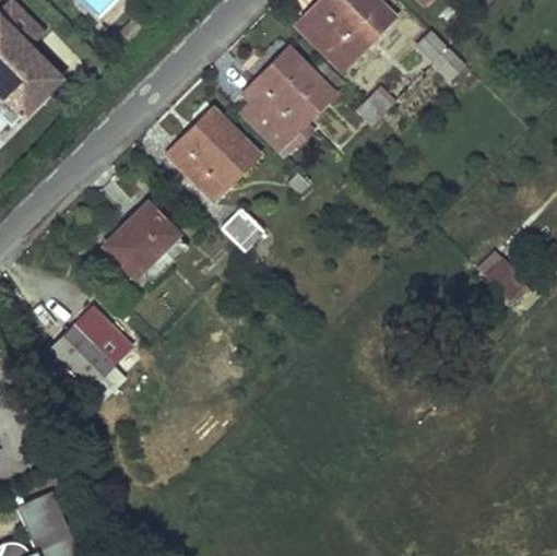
[(0,109),(12,121),(46,89),(35,77),(48,62),(27,42),(42,28),(14,0),(12,0),(0,12),(0,109)]
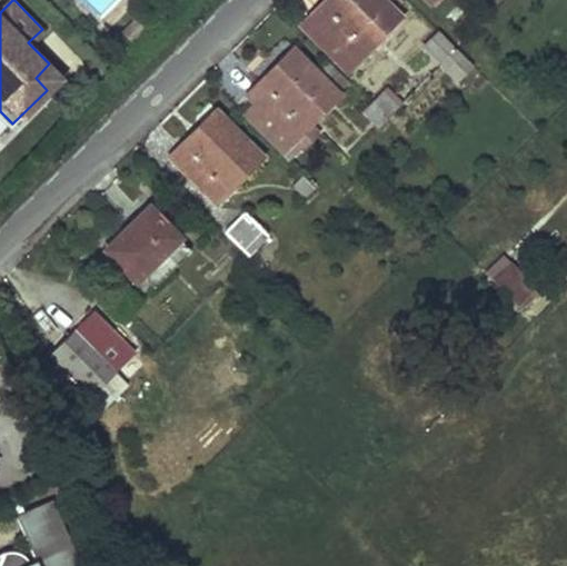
[(324,0),(302,22),(348,70),(403,16),(388,0),(335,0),(329,7),(324,0)]
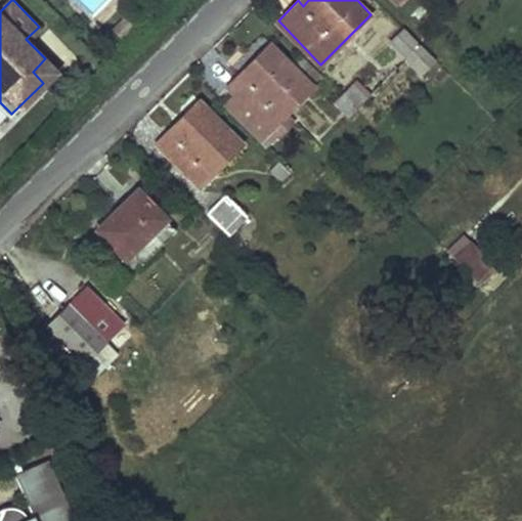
[(392,40),(407,56),(420,44),(404,28),(392,40)]
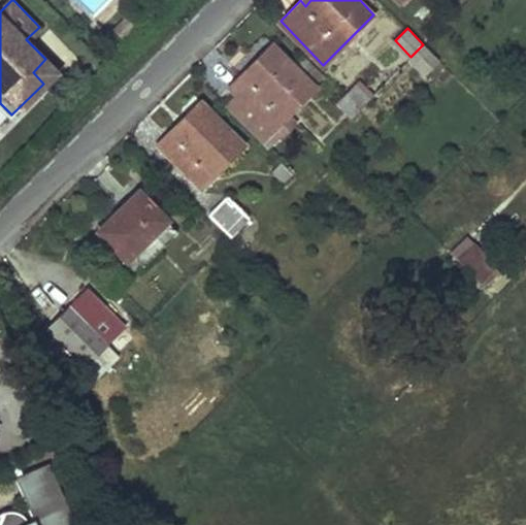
[(278,131),(275,128),(290,113),(317,87),(273,42),(256,59),(262,64),(248,78),(242,73),(230,85),(237,93),(227,103),(266,143),(278,131)]
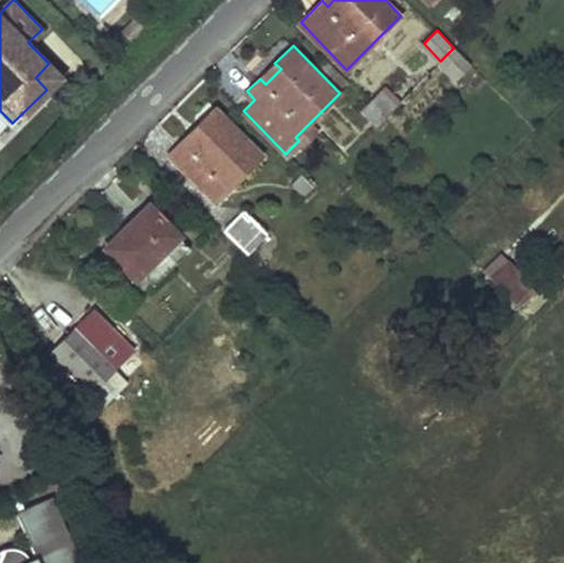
[(453,48),(440,61),(458,77),(471,63),(453,48)]
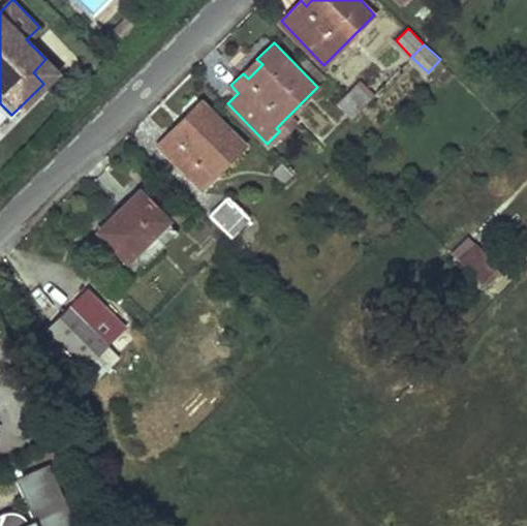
[(57,70),(45,59),(33,72),(43,84),(57,70)]
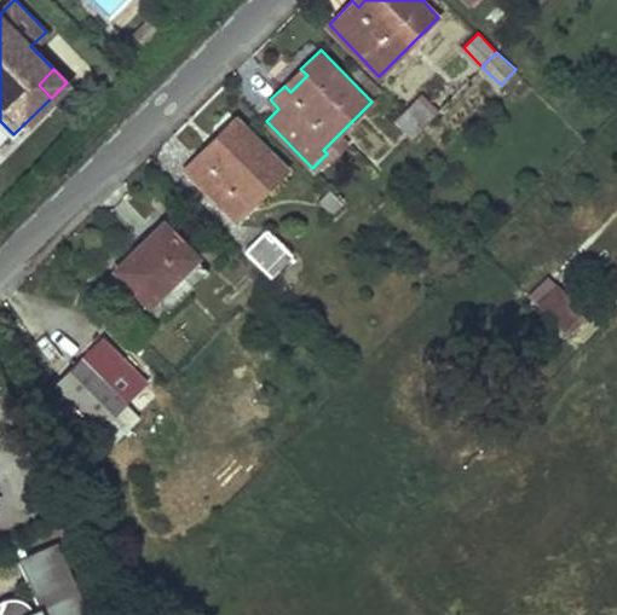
[(300,69),(284,86),(290,92),(307,75),(300,69)]
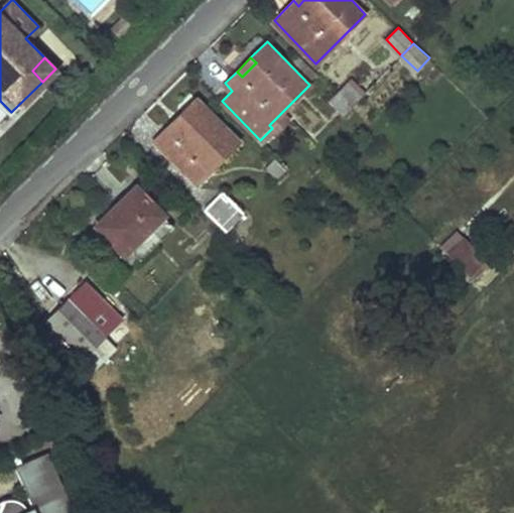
[(338,92),(352,106),(365,92),(351,78),(338,92)]
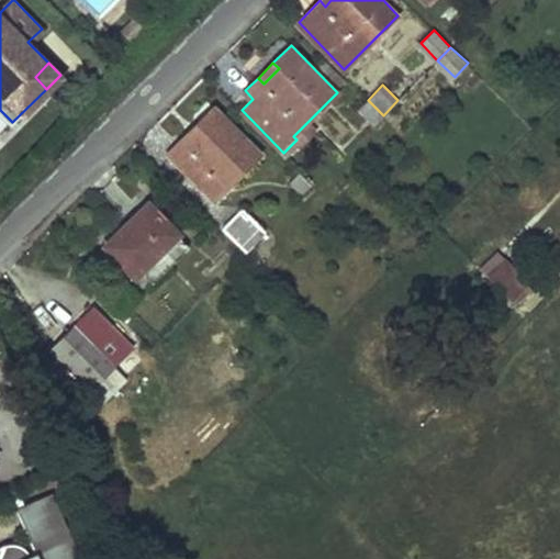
[(360,108),(376,123),(383,115),(368,100),(360,108)]
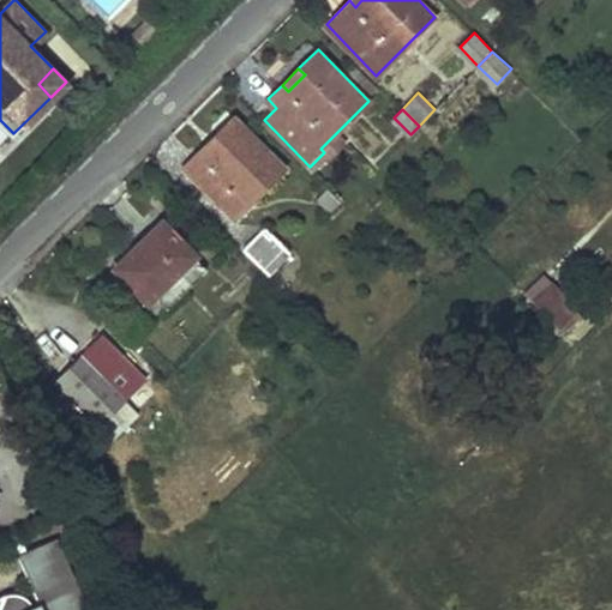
[(234,115),(185,165),(235,216),(286,167),(234,115)]
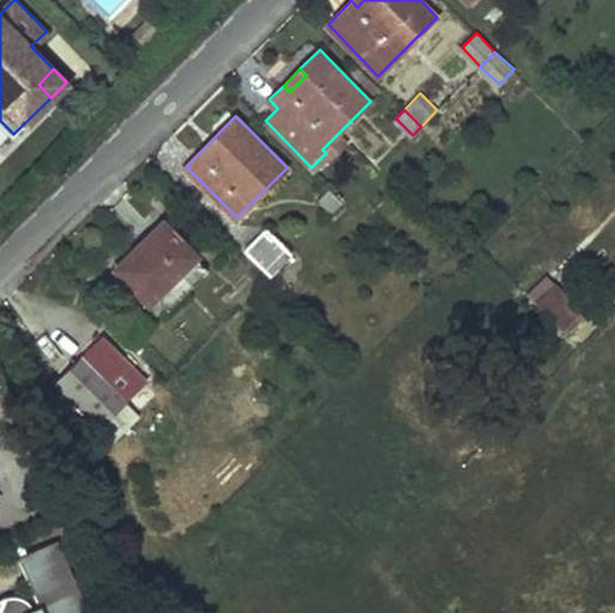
[(326,153),(331,159),(349,141),(339,133),(322,149),(326,153)]
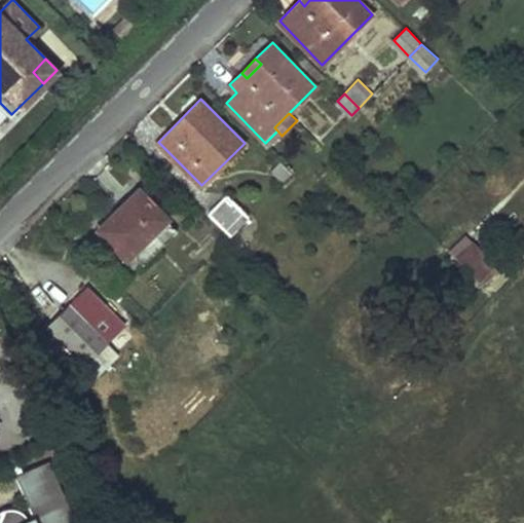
[(281,160),(271,170),(283,180),(291,171),(281,160)]
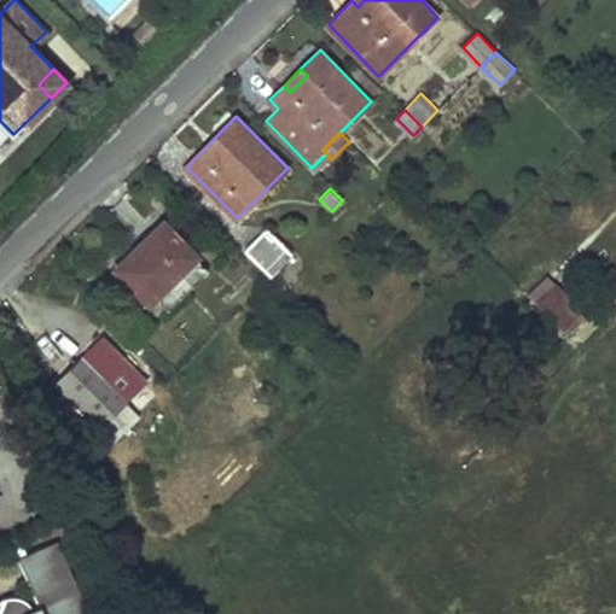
[(163,223),(117,269),(150,302),(156,296),(196,256),(197,256),(163,223)]
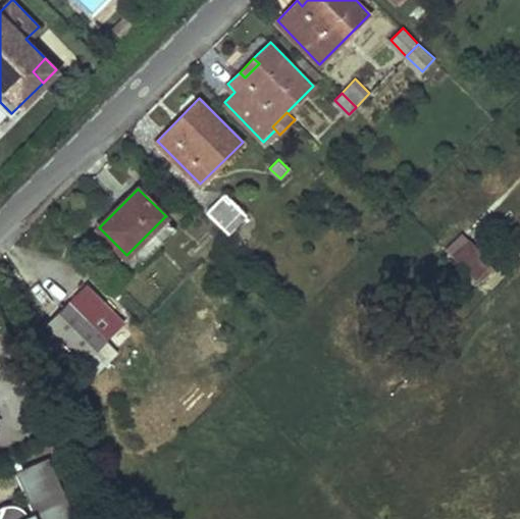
[(208,210),(229,231),(248,213),(225,192),(208,210)]
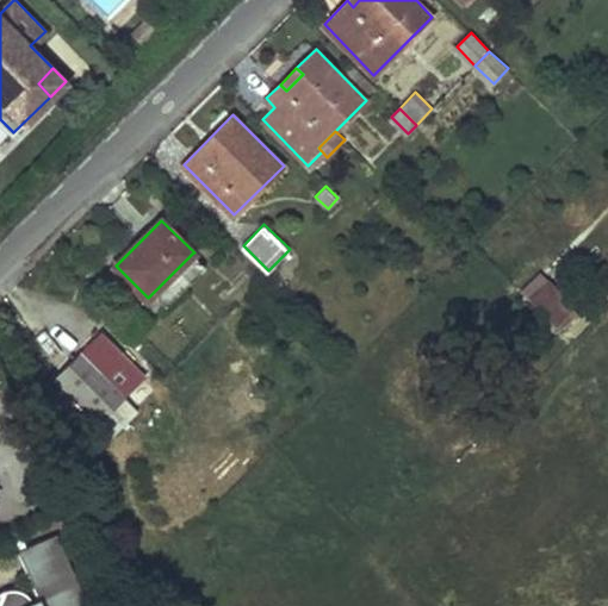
[(193,252),(154,292),(167,305),(206,266),(193,252)]
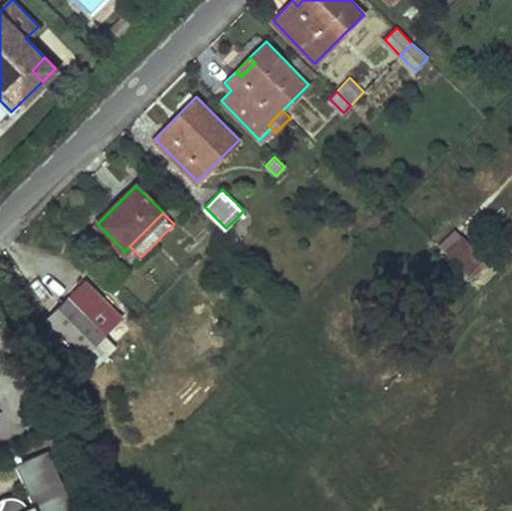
[(461,226),(443,241),(473,276),(491,261),(461,226)]
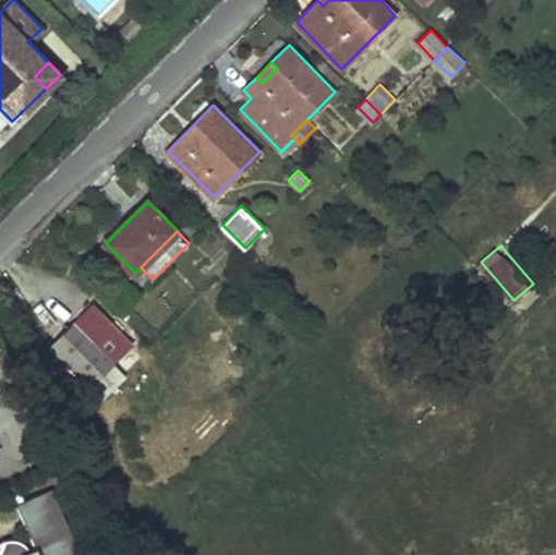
[(52,346),(91,384),(131,344),(93,304),(52,346)]
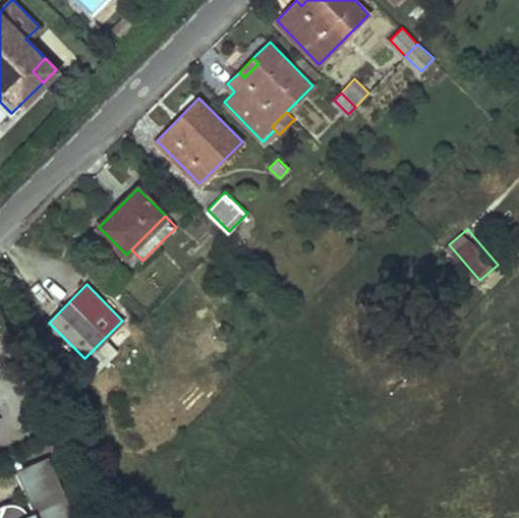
[(40,333),(47,346),(55,338),(45,327),(40,333)]
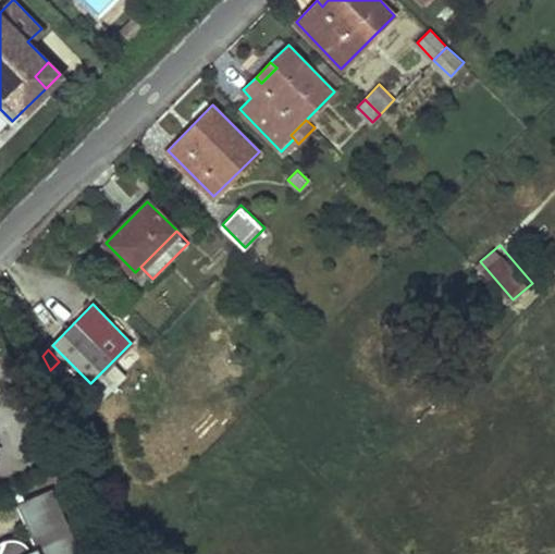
[(22,504),(42,549),(66,538),(46,493),(22,504)]
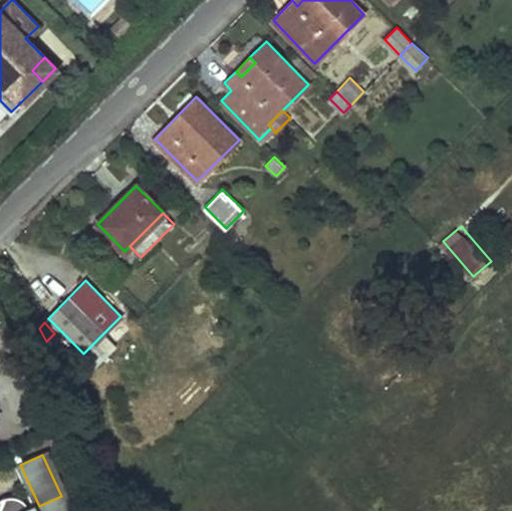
[(0,510),(67,510),(61,496),(39,506),(27,510),(26,510),(23,505),(19,502),(15,501),(10,500),(1,502),(0,502),(0,510)]
